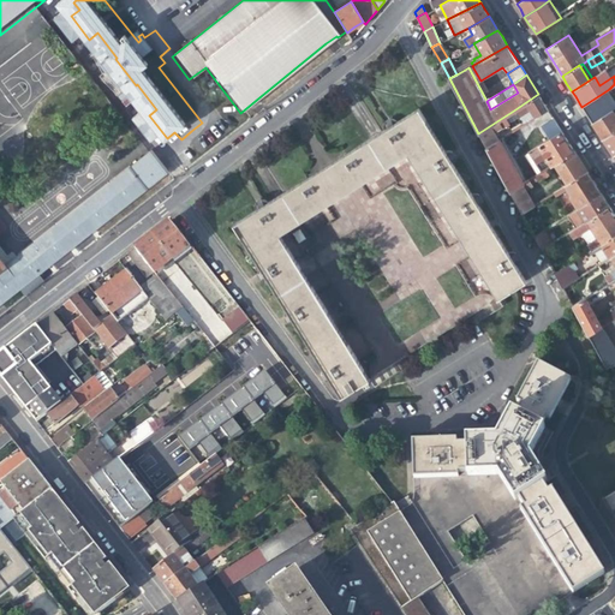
[(611,93),(609,89),(581,107),(592,124),(603,141),(614,132),(614,114),(613,111),(614,108),(614,103),(609,94),(611,93)]
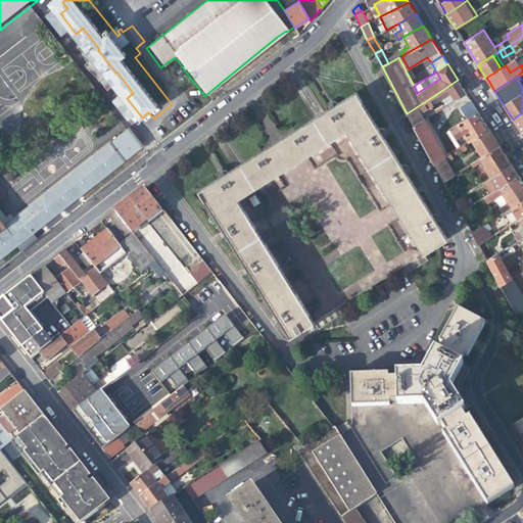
[(440,97),(443,101),(454,95),(456,98),(466,92),(461,85),(458,80),(435,95),(438,98),(440,97)]
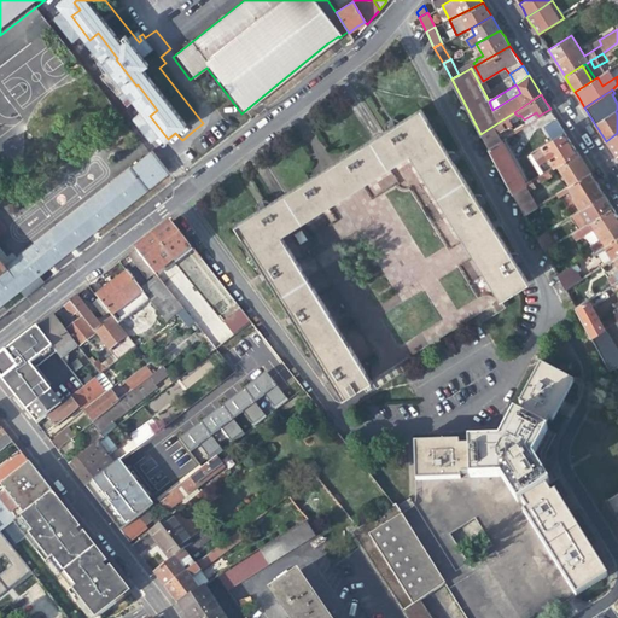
[(342,398),(371,382),(343,337),(338,331),(307,279),(280,237),(284,233),(302,222),(345,196),(388,169),(406,158),(409,156),(436,199),(468,250),(500,301),(528,283),(506,248),(478,203),(447,152),(445,150),(420,109),(395,126),(384,133),(372,139),(349,153),(343,157),(312,178),(309,179),(299,185),(286,193),(275,200),(269,204),(262,208),(252,215),(234,226),(255,260),(263,273),(292,320),(321,367),(337,391),(342,398)]
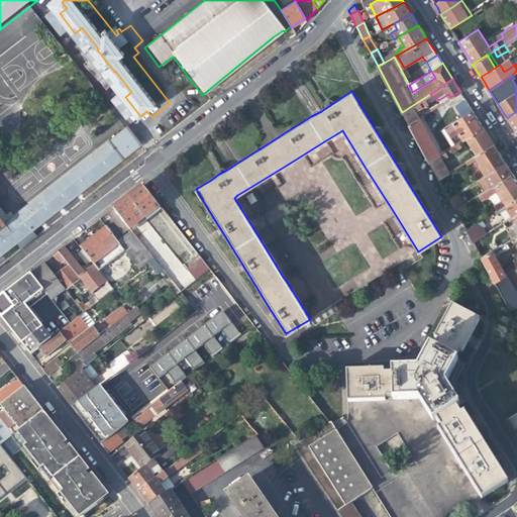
[(440,103),(450,97),(448,94),(438,100),(440,103)]
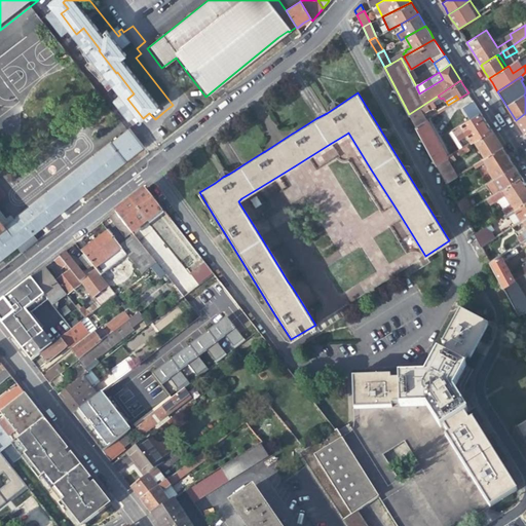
[(480,111),(474,102),(465,108),(471,116),(480,111)]
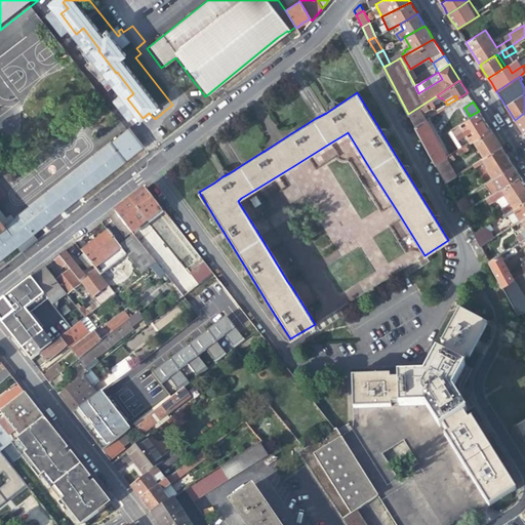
[(429,109),(426,103),(408,114),(415,126),(425,120),(426,119),(421,113),(429,109)]
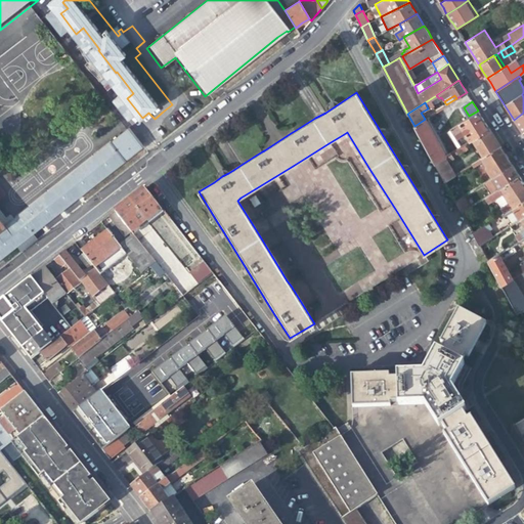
[(468,141),(472,139),(489,128),(482,117),(478,111),(469,116),(448,129),(455,140),(464,134),(468,141)]
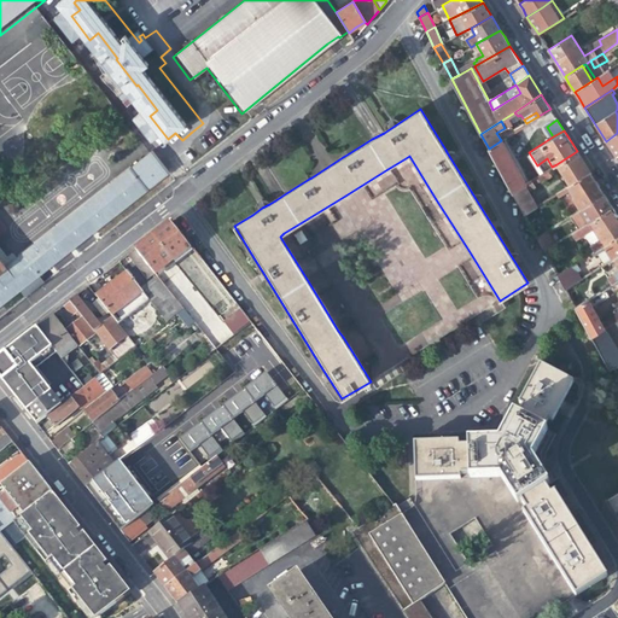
[(617,133),(606,141),(611,149),(616,156),(617,153),(617,133)]
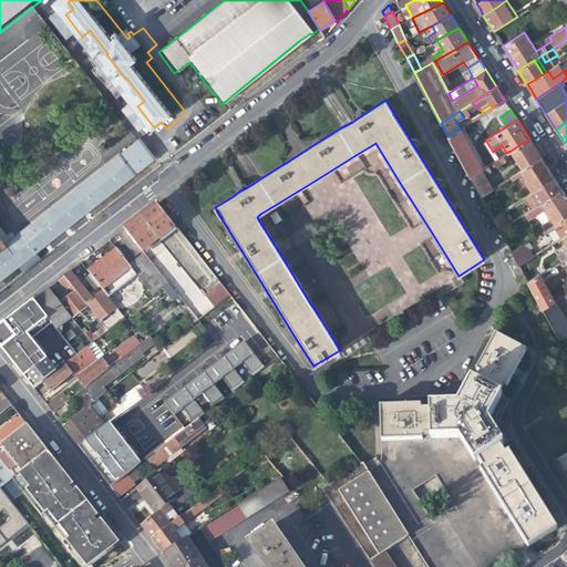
[(465,141),(459,130),(449,136),(471,176),(481,169),(465,141)]
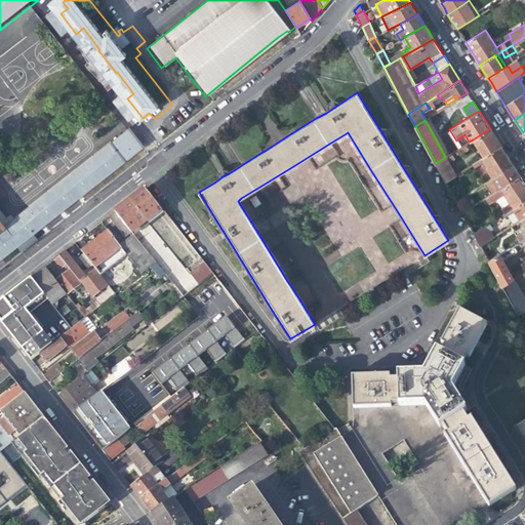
[(0,260),(63,211),(151,142),(137,123),(12,220),(0,204),(0,260)]
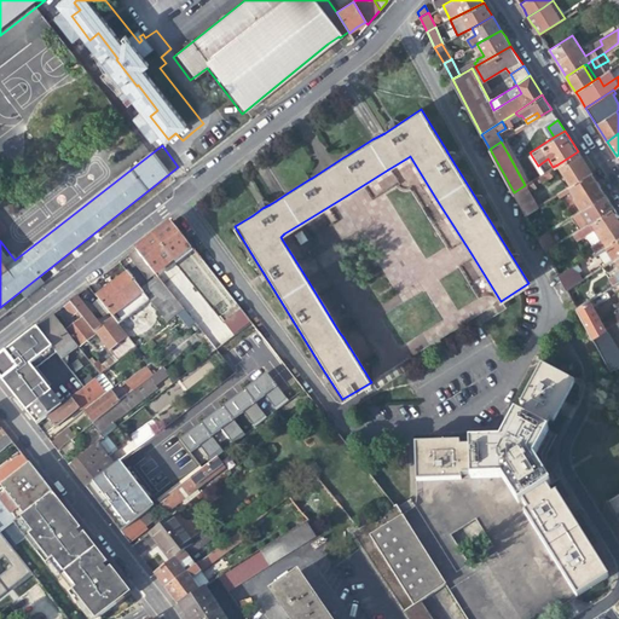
[(557,165),(571,185),(590,172),(588,167),(582,156),(578,151),(557,165)]
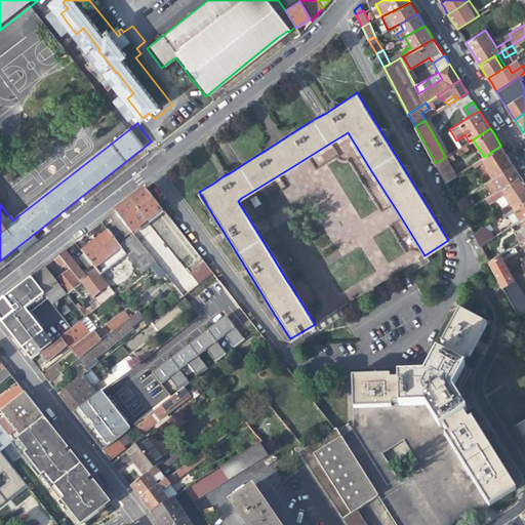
[(466,144),(451,153),(453,157),(458,153),(459,155),(469,149),(466,144)]
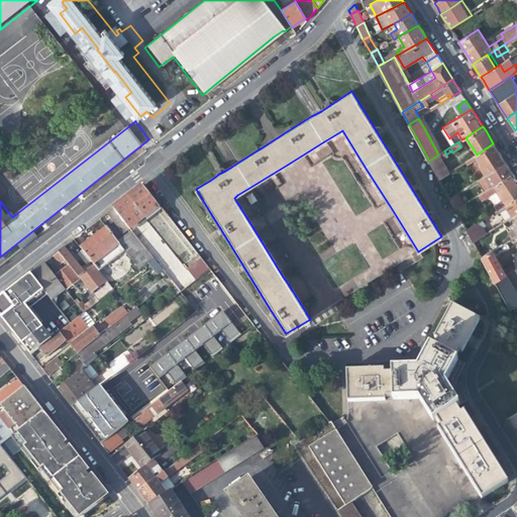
[(479,165),(485,176),(505,163),(498,149),(493,143),(477,154),(466,162),(468,165),(477,159),(480,165),(479,165)]
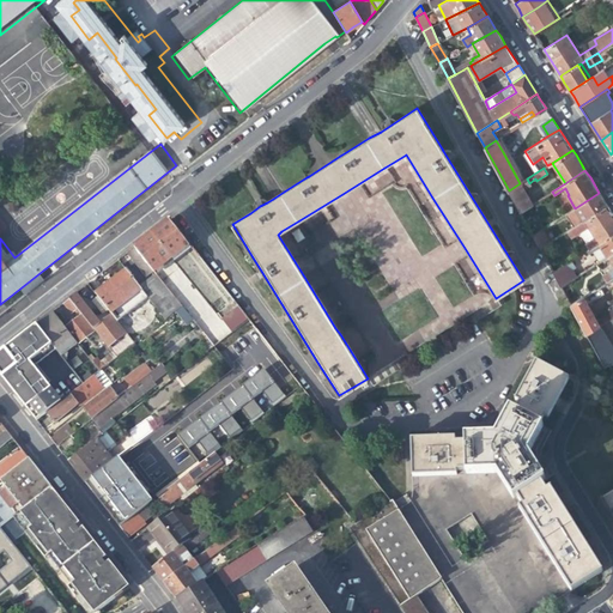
[(530,184),(529,183),(527,178),(520,183),(509,190),(521,212),(533,205),(525,189),(530,184)]
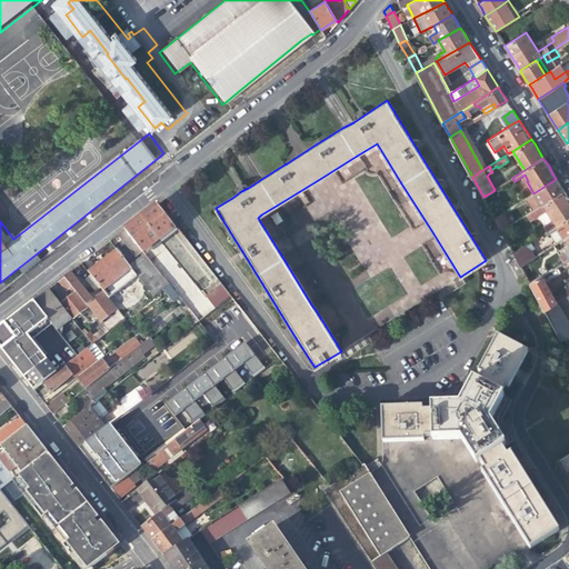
[(525,199),(531,211),(533,210),(563,190),(559,183),(556,179),(533,193),(528,197),(525,199)]
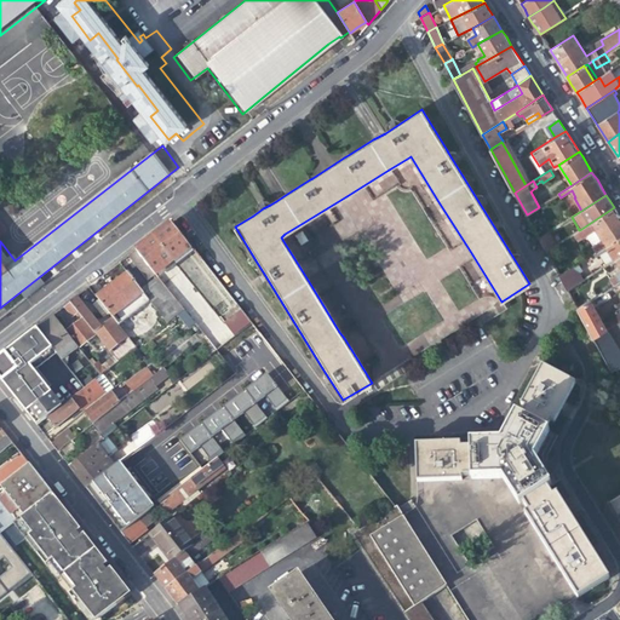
[(602,240),(592,246),(596,251),(619,235),(619,217),(614,207),(581,229),(585,234),(585,235),(595,228),(602,240)]
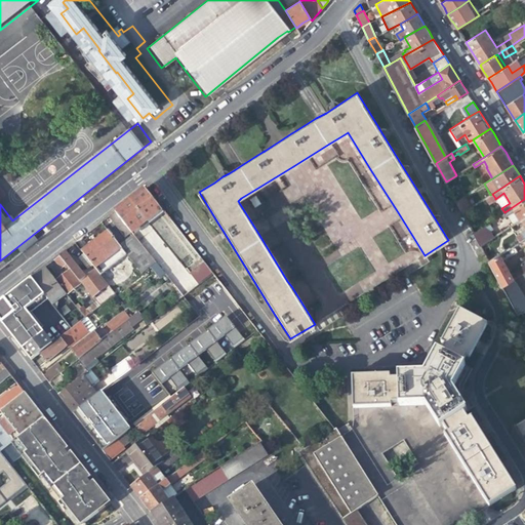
[(161,210),(145,189),(129,201),(147,223),(161,210)]
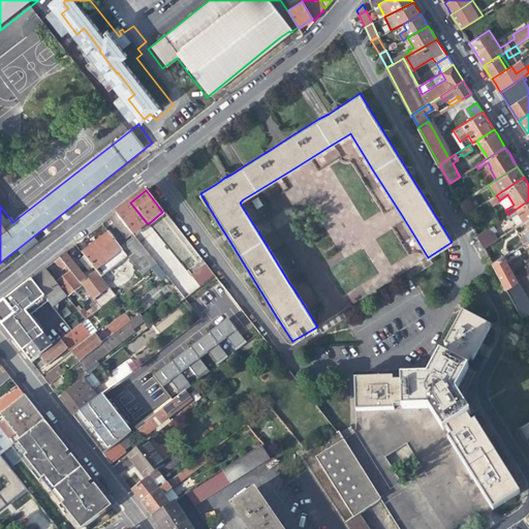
[(487,207),(499,199),(496,195),(494,196),(485,203),(487,207)]
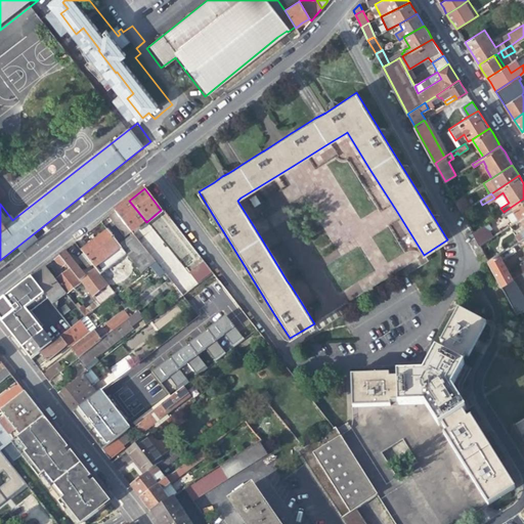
[(463,197),(455,202),(462,212),(469,208),(463,197)]
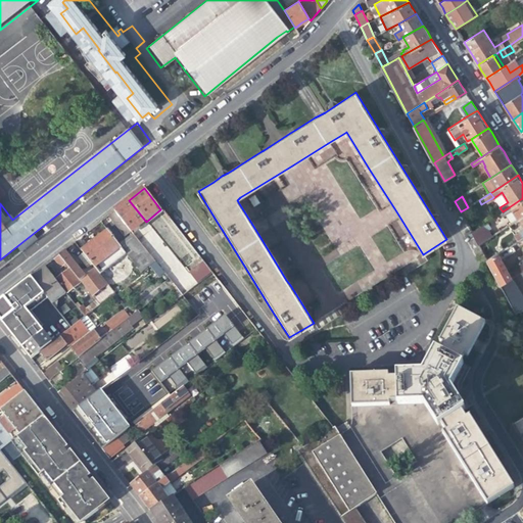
[(502,217),(505,215),(512,210),(518,219),(522,215),(522,198),(503,211),(501,214),(502,217)]
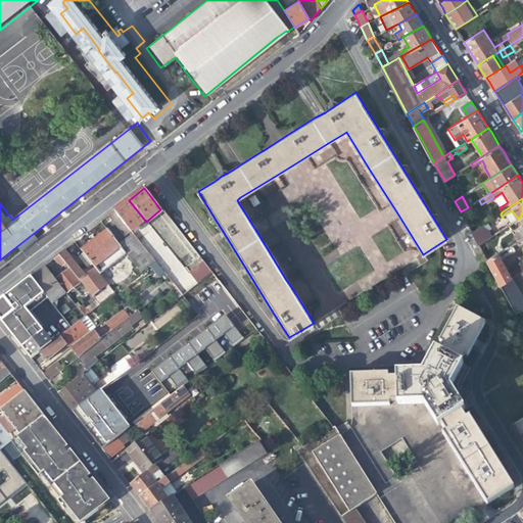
[(131,233),(146,222),(129,200),(114,211),(129,230),(131,233)]
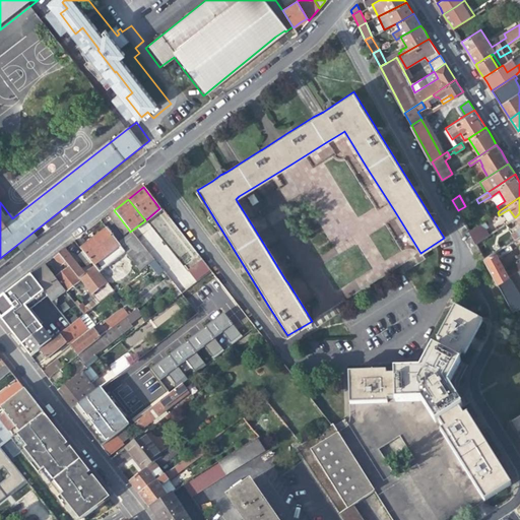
[(508,222),(515,217),(509,209),(502,213),(508,222)]
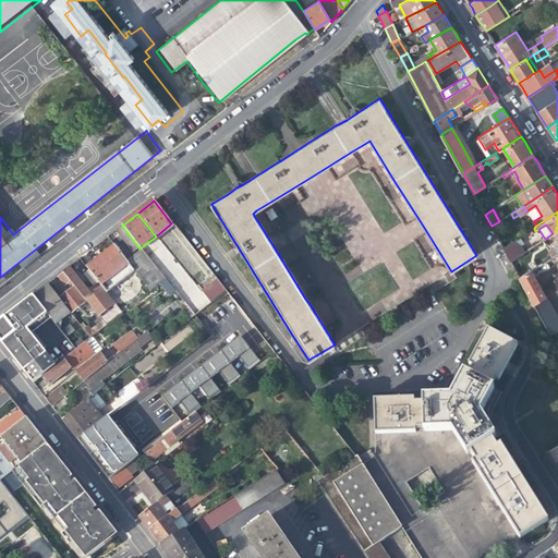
[(129,253),(137,245),(122,226),(113,232),(129,253)]
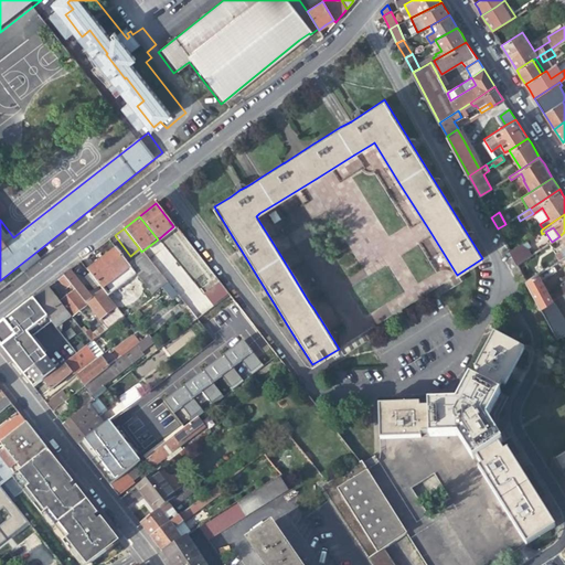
[(555,255),(558,260),(564,255),(564,232),(560,236),(564,244),(564,246),(561,249),(562,251),(555,255)]
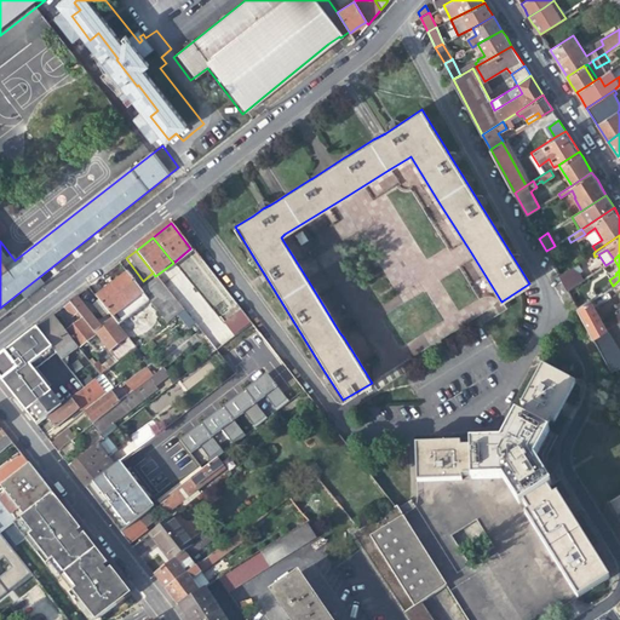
[(581,269),(578,263),(560,275),(567,291),(579,282),(573,271),(577,270),(578,271),(581,269)]
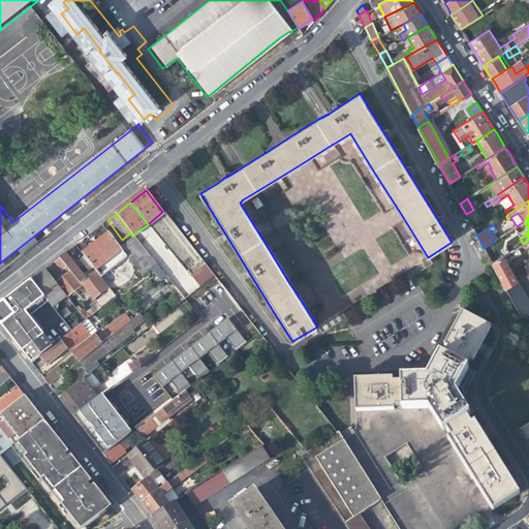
[(95,271),(122,250),(120,248),(109,234),(96,243),(82,254),(95,271)]
